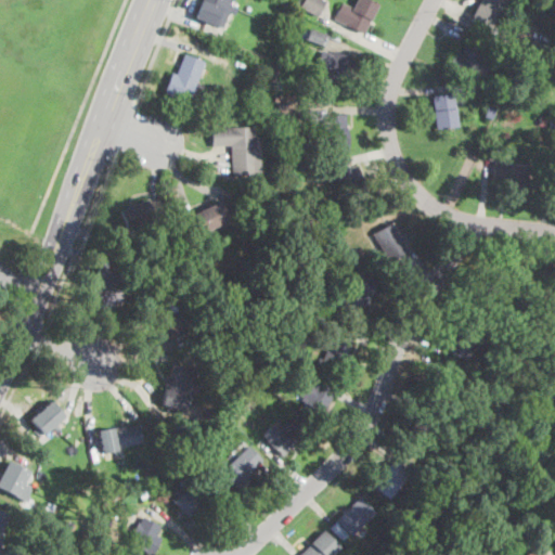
[(237,9),(234,15),(228,13),(221,28),(194,17),(201,0),(223,0),(223,1),(237,8),(237,9)]
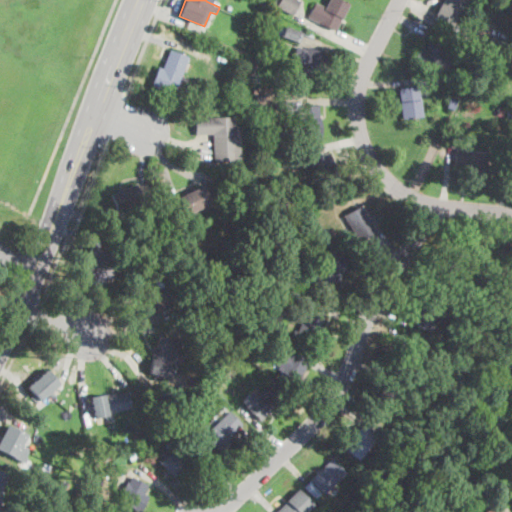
[(295,9),(291,15),(276,7),(279,0),(297,0),(299,1),(295,9)]
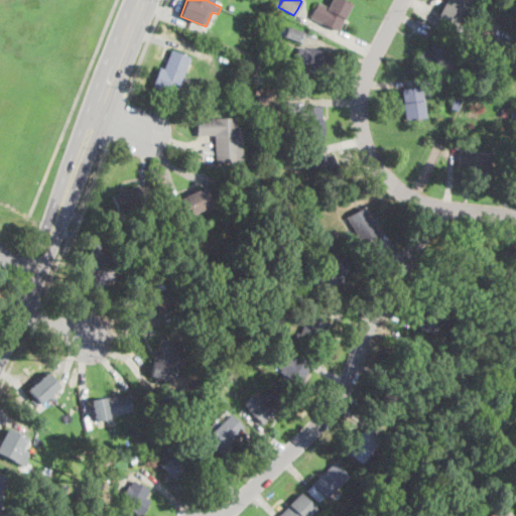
[(342,0),(351,4),(344,19),(338,31),(310,18),(317,3),(326,7),(329,0),(342,0)]
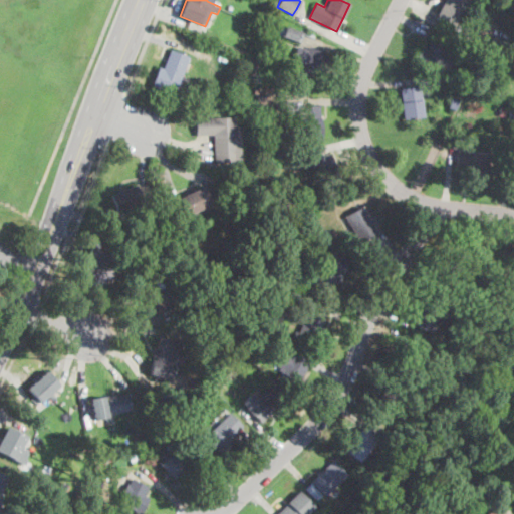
[(466,0),(457,17),(462,20),(459,25),(454,23),(452,28),(434,18),(444,0),(466,0)]
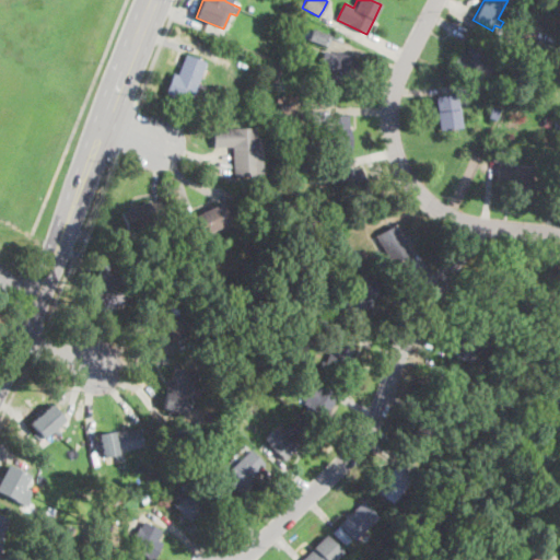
[(520,20),(515,28),(506,24),(511,15),(520,20)]
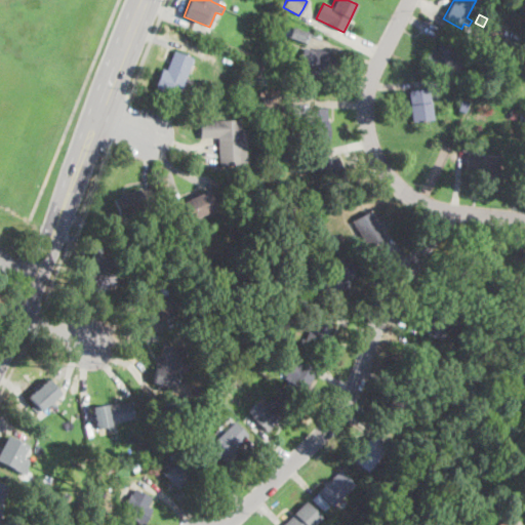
[(309,35),(305,45),(288,38),(291,31),(292,28),(309,35)]
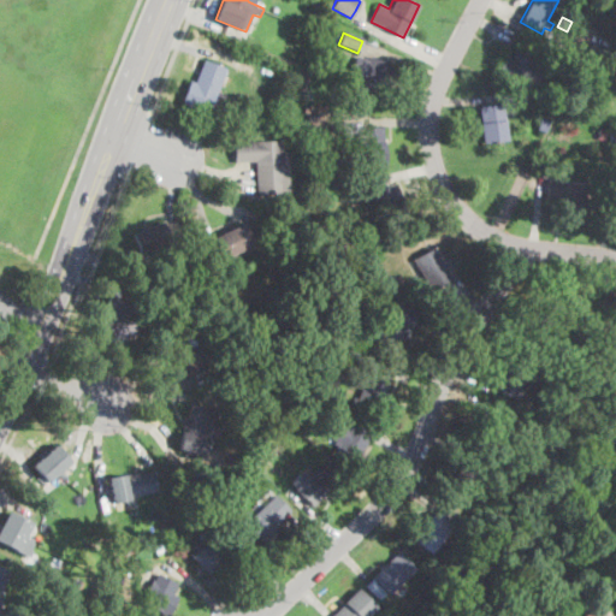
[(606,51),(602,59),(591,53),(596,45),(606,51)]
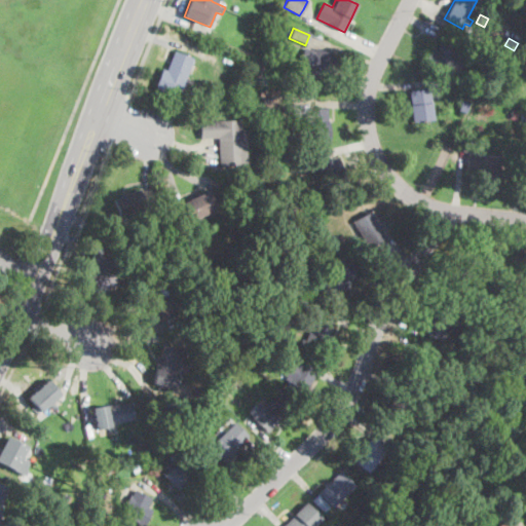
[(442,41),(459,49),(466,53),(457,73),(449,69),(446,75),(424,64),(433,46),(437,48),(441,40),(442,41)]
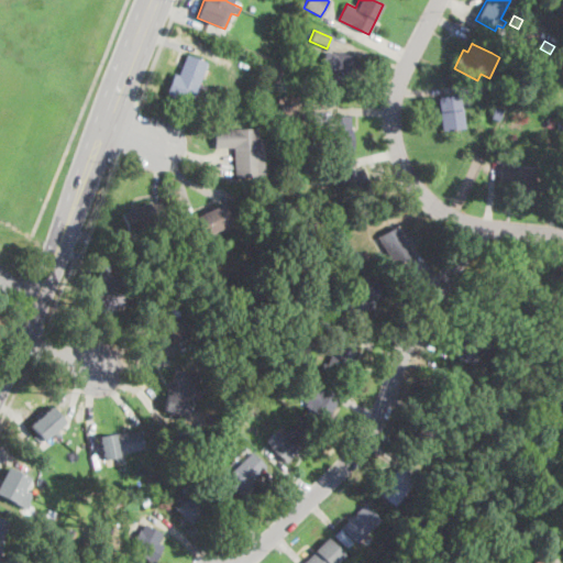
[(327,51),(338,55),(339,52),(359,58),(348,90),(326,83),(327,80),(320,78),(323,69),(319,68),(326,51),(327,51)]
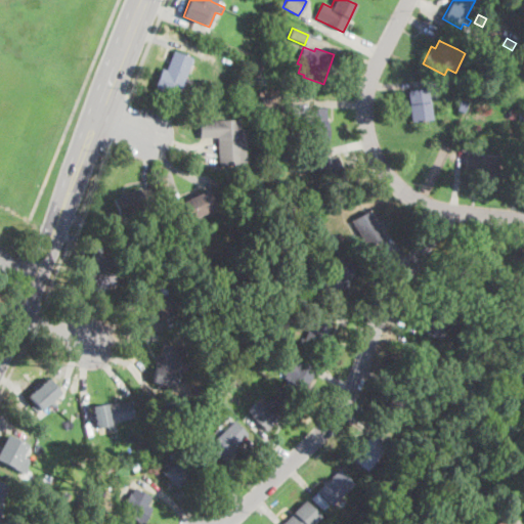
[(191,59),(184,78),(190,81),(189,84),(182,81),(176,96),(154,88),(161,68),(166,70),(173,50),(192,58),(191,59)]
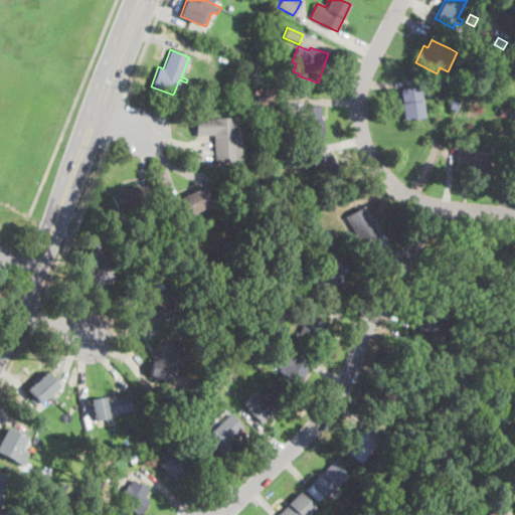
[(493,59),(488,69),(476,63),(481,53),(493,59)]
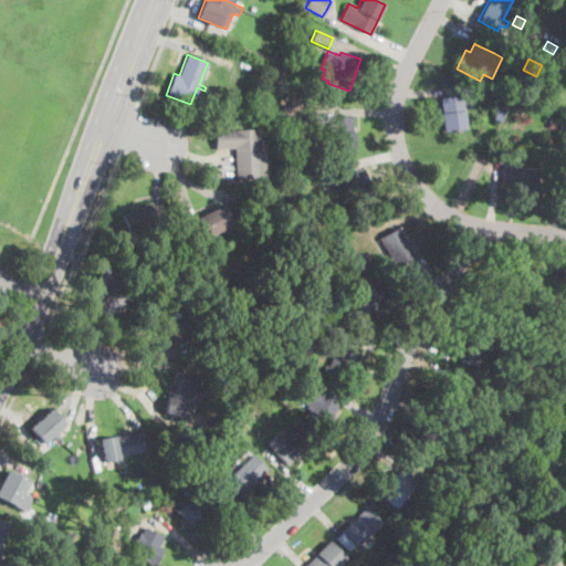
[(467,129),(443,132),(439,98),(461,96),(463,96),(467,129)]
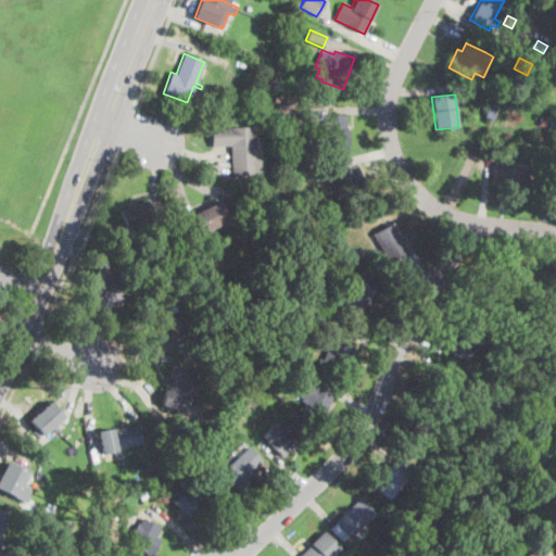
[(494,113),(492,119),(484,117),(487,111),(494,113)]
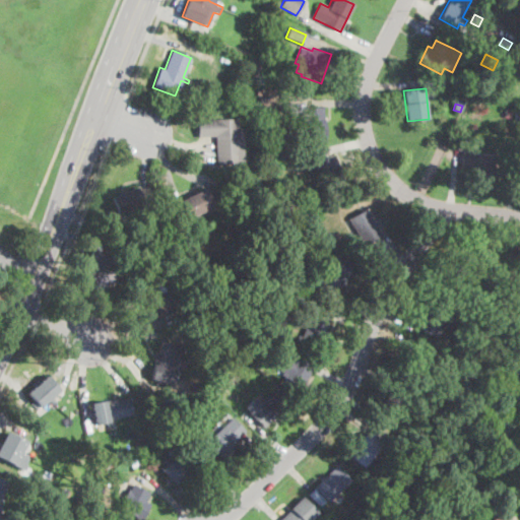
[(325,139),(307,140),(304,108),(323,107),(325,139)]
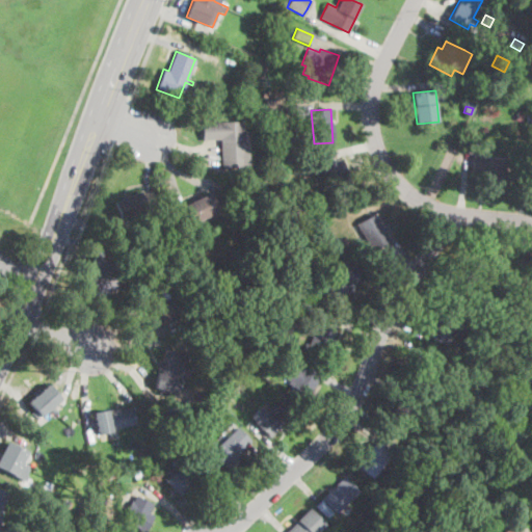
[(244,121),(245,168),(220,168),(219,140),(202,140),(202,123),(244,121)]
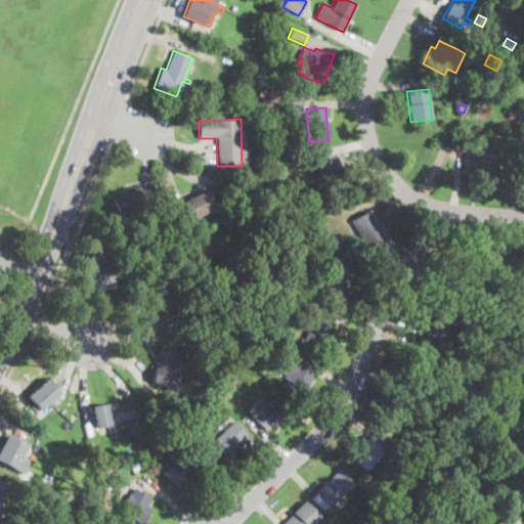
[(497,156),(496,177),(464,176),(466,154),(497,156)]
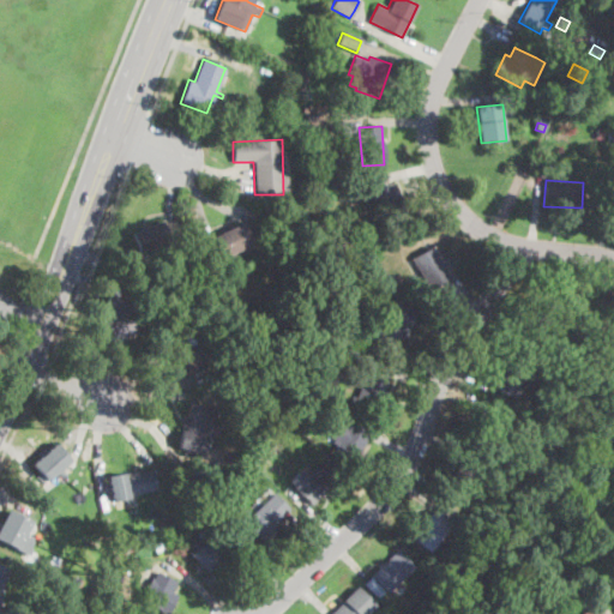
[(407,217),(384,227),(369,193),(392,184),(407,217)]
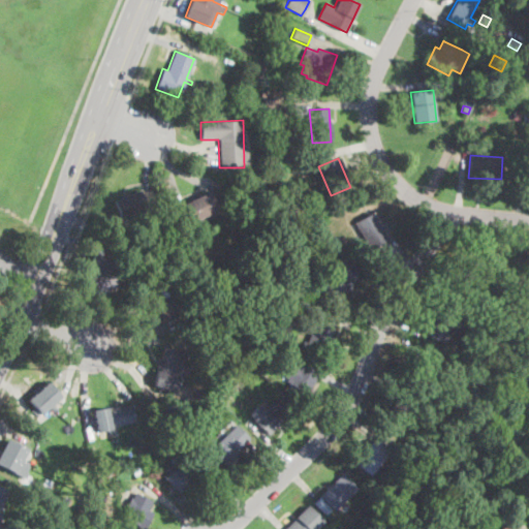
[(281,172),(271,174),(270,163),(280,161),(281,172)]
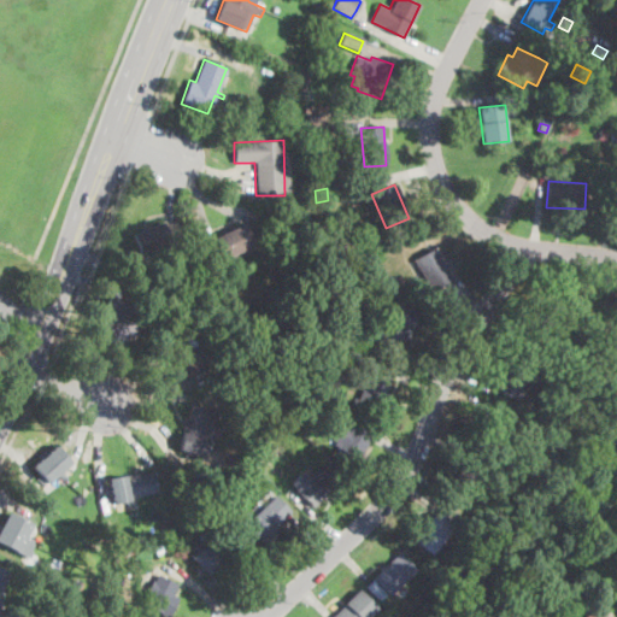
[(171,242),(141,254),(133,234),(150,228),(163,222),(171,242)]
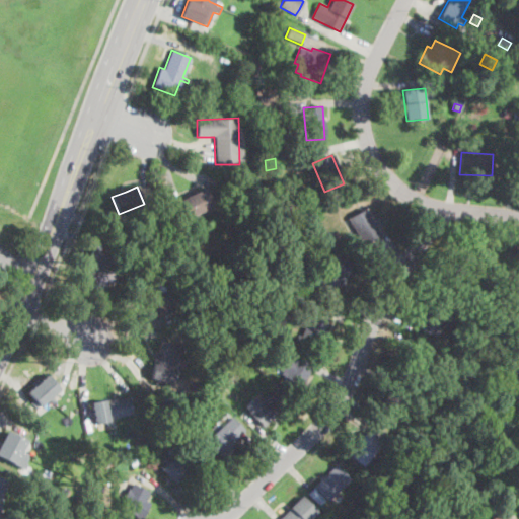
[(312,197),(306,200),(301,189),(307,187),(312,197)]
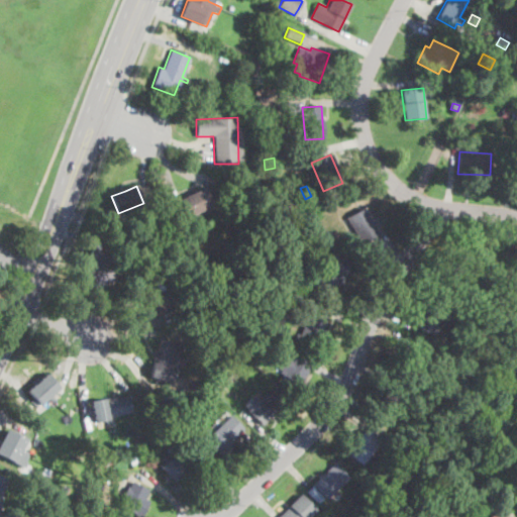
[(208,211),(194,218),(192,214),(188,216),(180,199),(204,188),(212,205),(208,207),(208,211)]
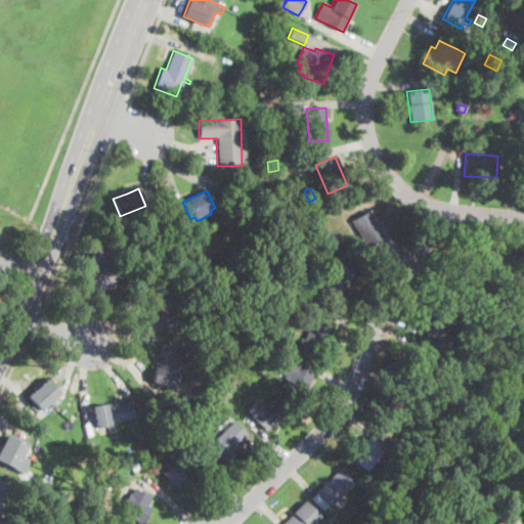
[(377,241),(366,248),(350,221),(368,211),(384,236),(377,241)]
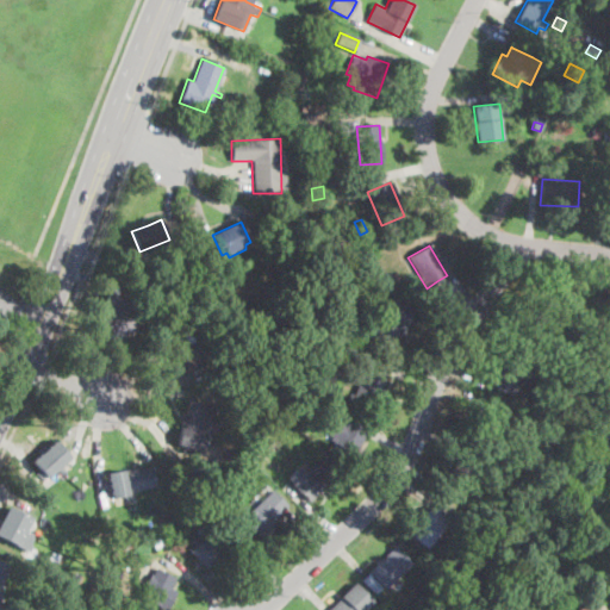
[(390,277),(386,282),(377,277),(381,271),(390,277)]
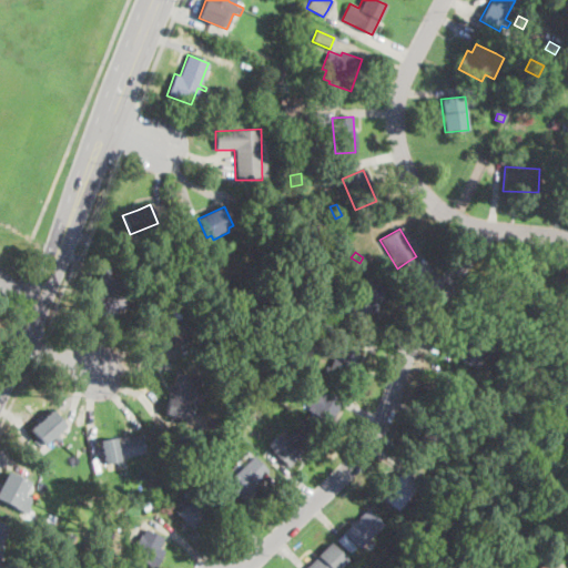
[(130,286),(122,304),(118,302),(111,321),(84,311),(100,273),(130,286)]
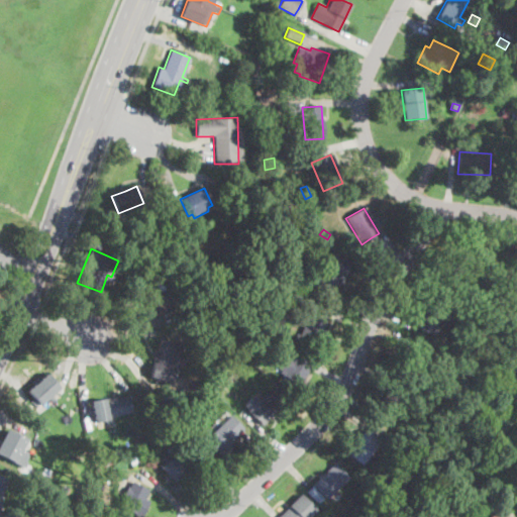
[(334,292),(331,298),(313,288),(317,282),(331,254),(349,265),(334,292)]
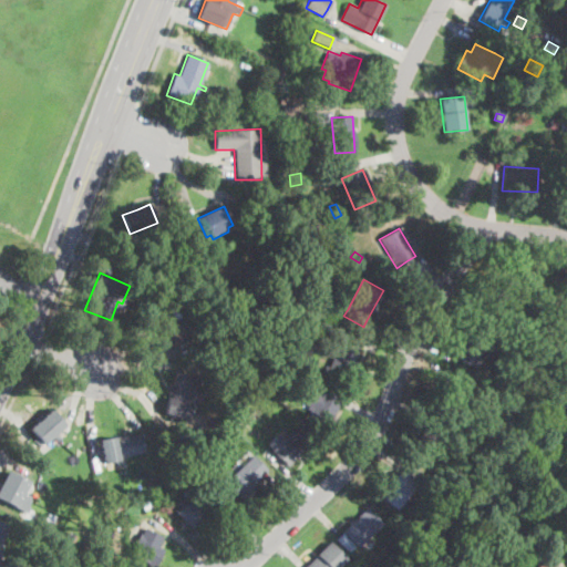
[(321,302),(318,309),(312,307),(315,300),(321,302)]
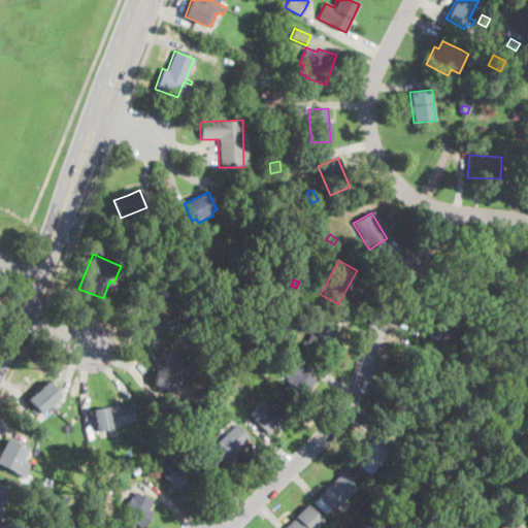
[(156,325),(139,303),(156,291),(172,312),(156,325)]
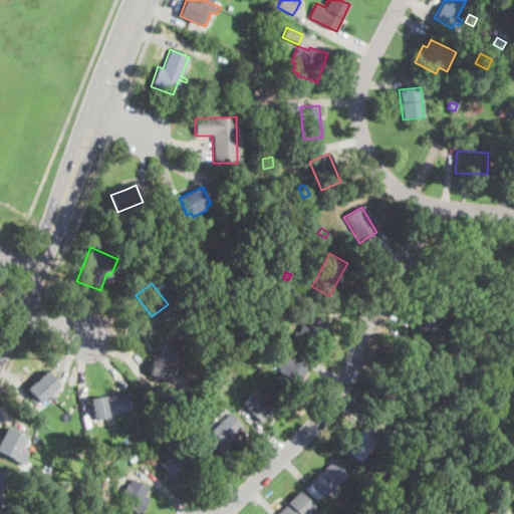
[(259,304),(256,313),(246,309),(254,292),(263,296),(259,304)]
